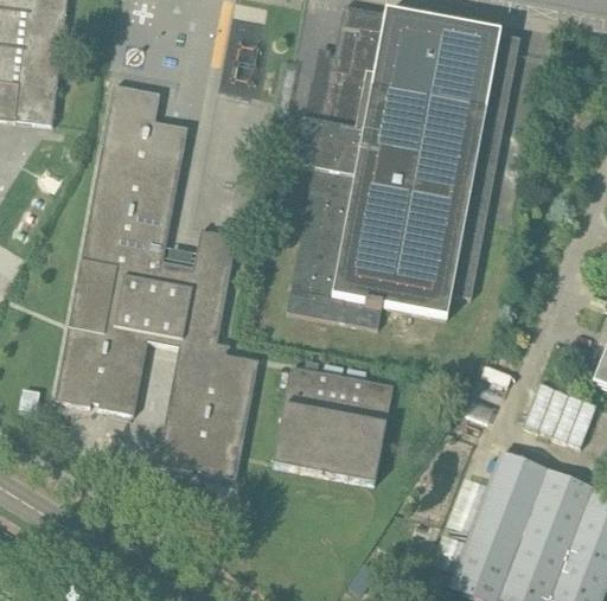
[(0,0),(0,117),(52,125),(66,0),(0,0)]
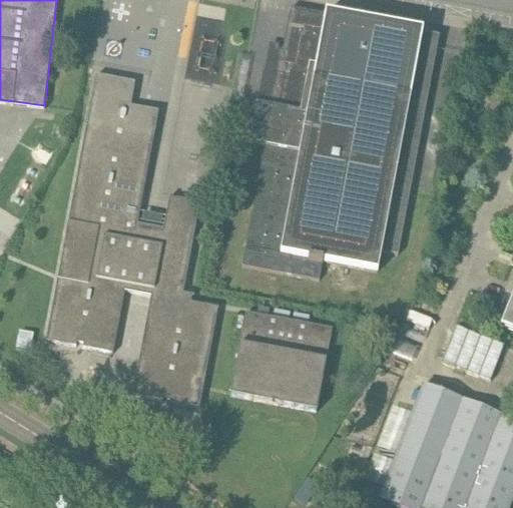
[(326,9),(325,11),(291,5),(283,47),(278,47),(273,70),(263,68),(249,139),(265,142),(241,264),(319,278),(323,260),(335,262),(331,286),(367,292),(371,269),(377,270),(381,249),(398,252),(439,32),(422,29),(422,28),(350,14),(349,17),(334,14),(335,11),(326,9)]
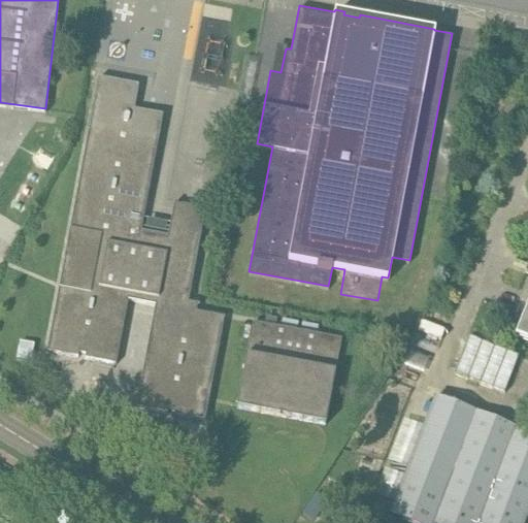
[(99,74),(47,348),(78,354),(79,350),(86,351),(86,355),(117,361),(129,297),(156,302),(136,403),(167,410),(168,405),(175,406),(174,411),(205,417),(225,314),(196,308),(197,302),(199,302),(199,300),(189,298),(206,205),(177,201),(177,199),(175,199),(168,233),(141,228),(158,138),(163,111),(134,106),(138,83),(99,74)]
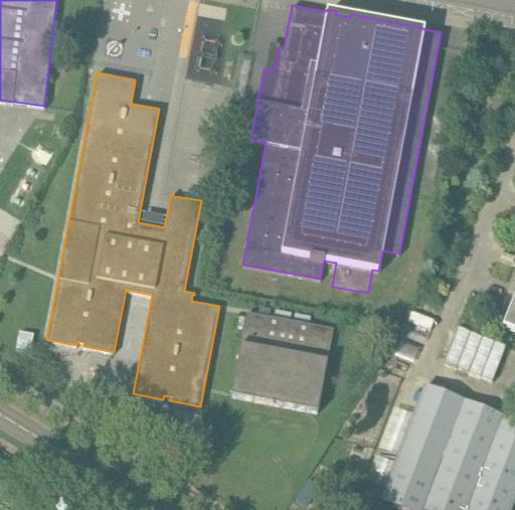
[(318,410),(333,327),(246,311),(231,394),(318,410)]
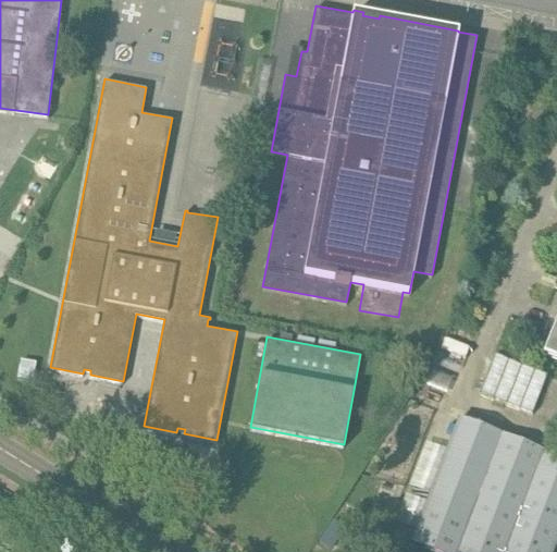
[(497,353),(483,391),(535,411),(549,372),(497,353)]
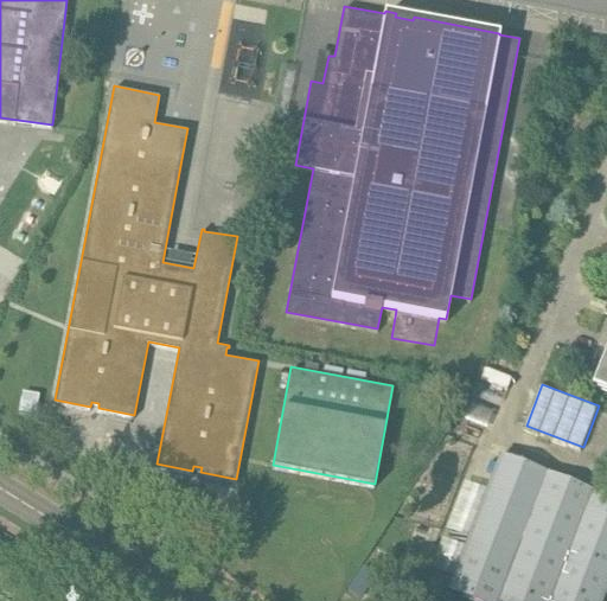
[(39,391),(23,388),(19,408),(36,410),(39,391)]
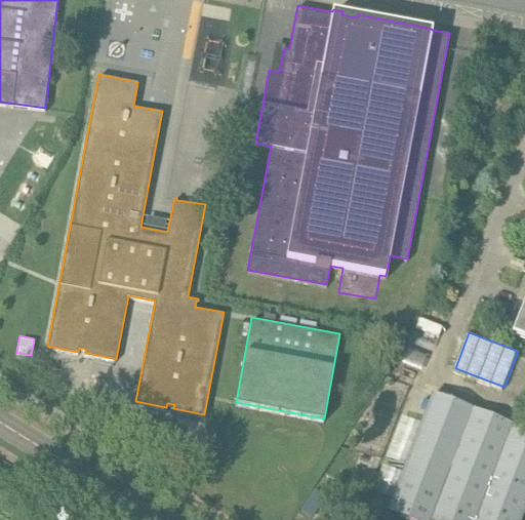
[(390,508),(421,519),(519,519),(524,505),(524,427),(435,393),(390,508)]
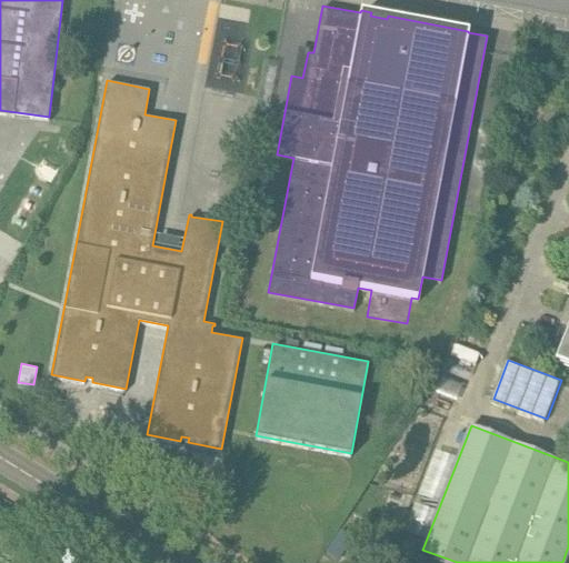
[(428,528),(433,512),(420,508),(415,523),(428,528)]
